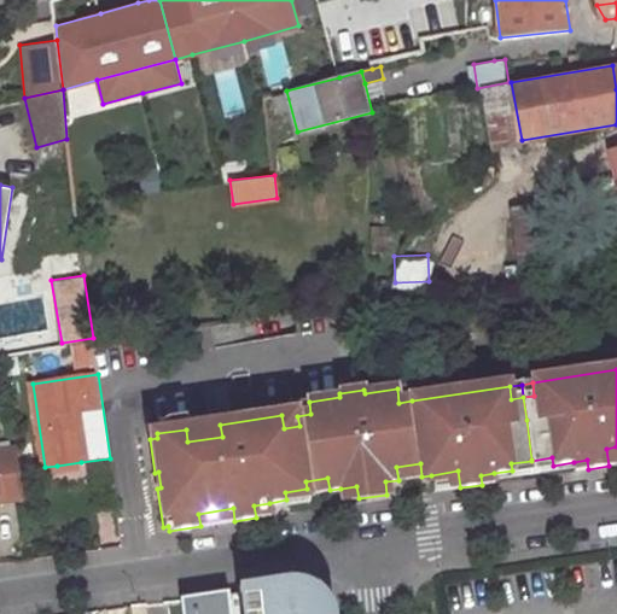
[(412,401),(411,387),(397,389),(399,403),(412,401)]
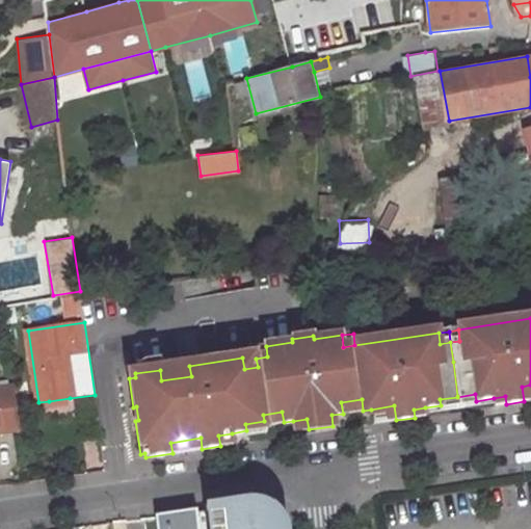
[(256,359),(267,356),(266,346),(255,347),(256,355),(256,359)]
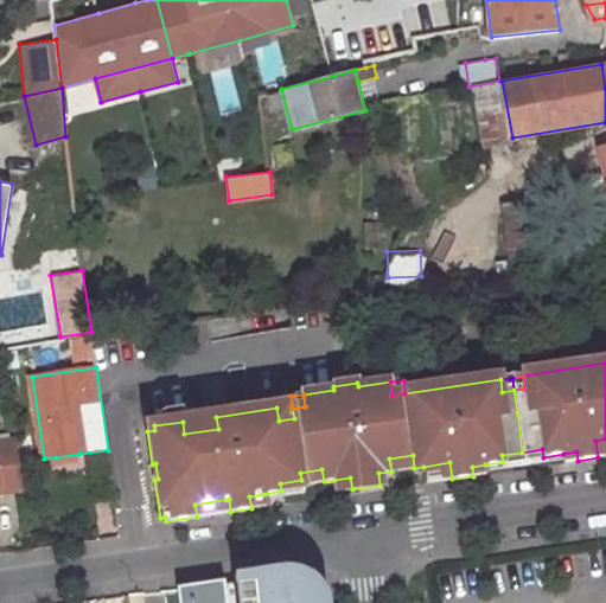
[(279,421),(294,418),(292,409),(292,405),(276,408),(279,421)]
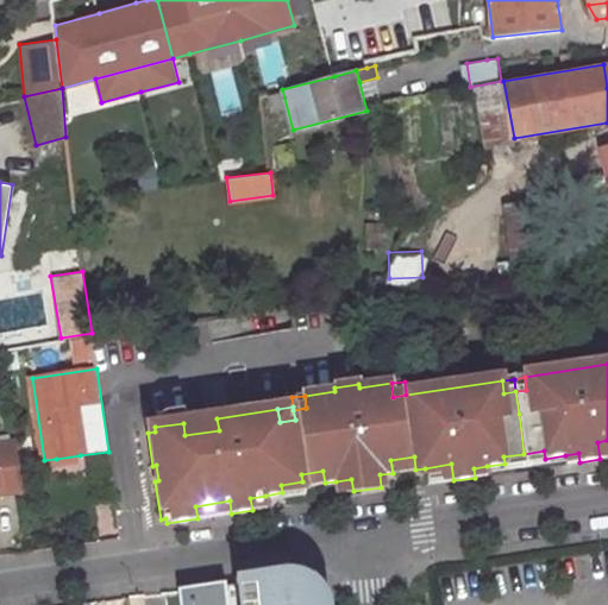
[(185,435),(219,430),(217,418),(183,423),(185,435)]
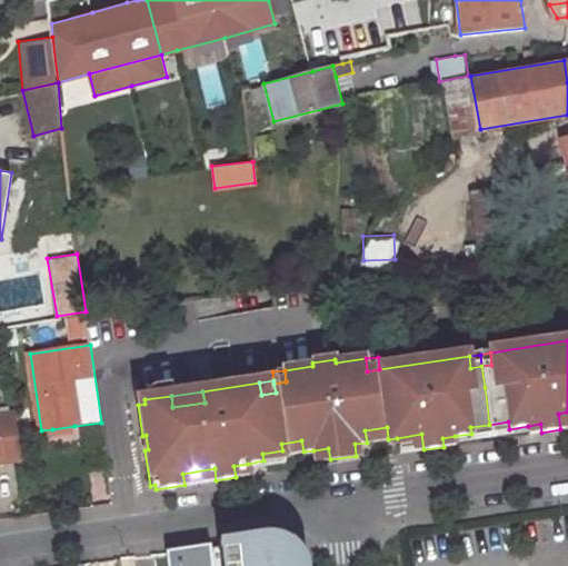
[(0,462),(19,459),(12,411),(0,414),(0,462)]
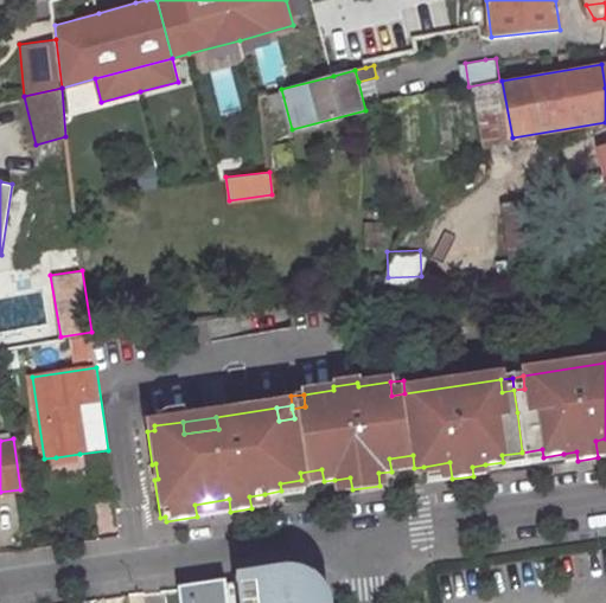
[(598,457),(605,455),(605,438),(595,441),(598,457)]
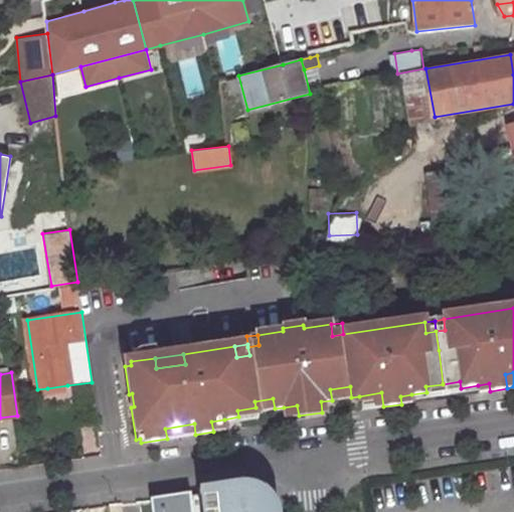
[(445,394),(461,392),(461,388),(460,381),(443,384),(445,394)]
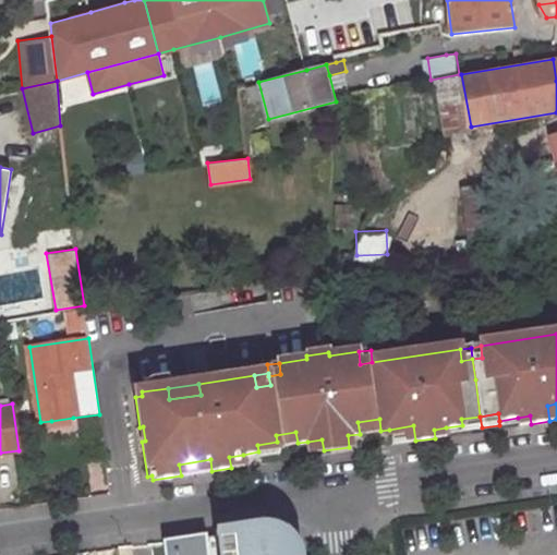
[(519,425),(531,424),(530,415),(518,418),(519,425)]
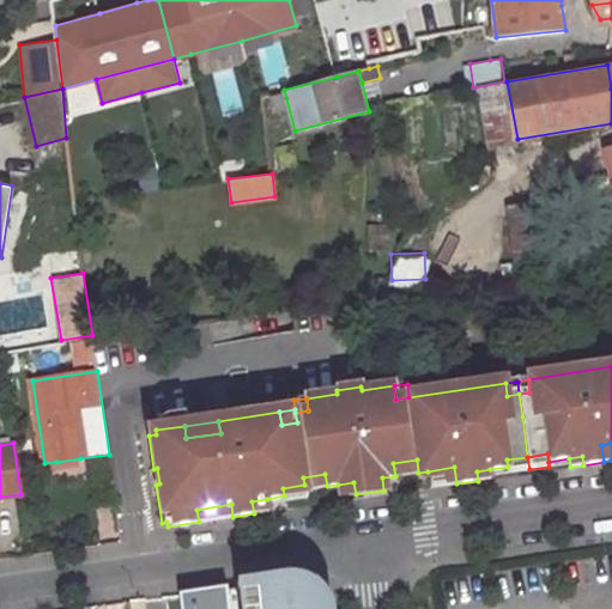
[(508,473),(529,469),(527,457),(507,460),(508,467),(508,473)]
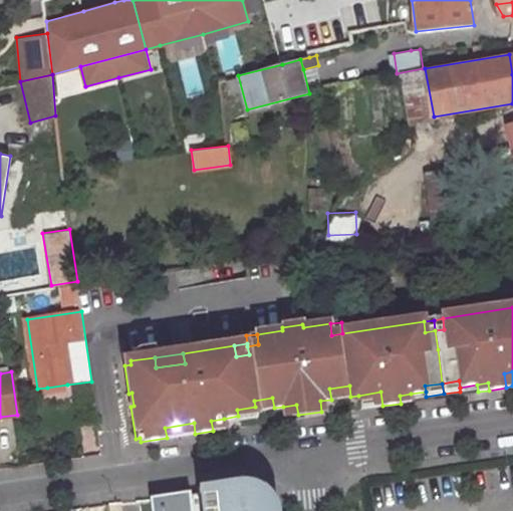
[(67,385),(47,388),(48,394),(68,392),(67,385)]
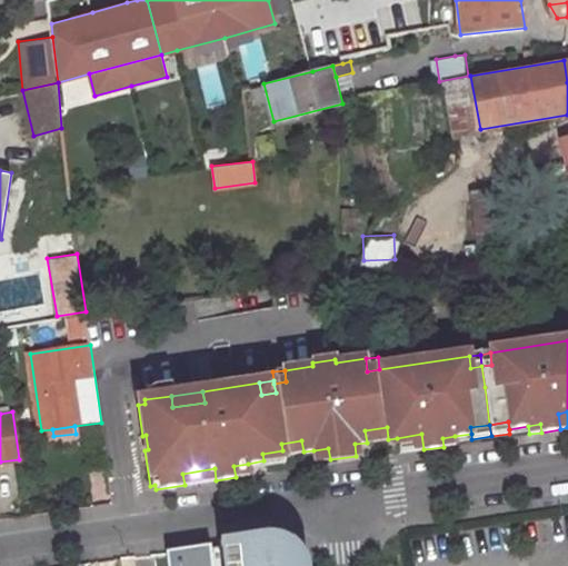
[(387,427),(365,430),(367,443),(388,439),(387,427)]
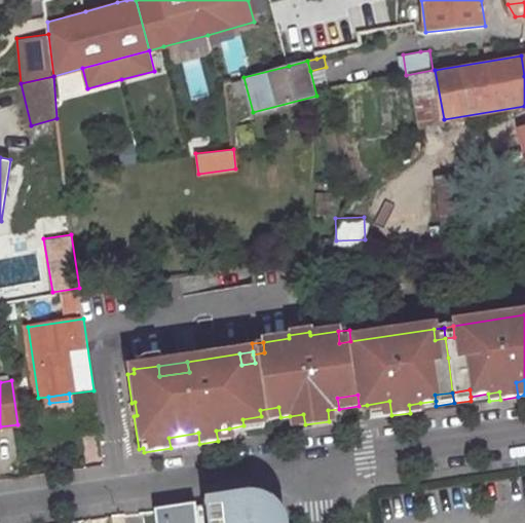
[(368,419),(391,415),(389,401),(367,405),(368,419)]
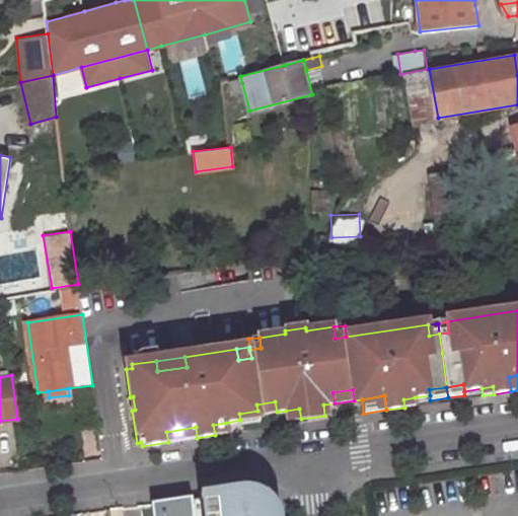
[(404,408),(417,406),(415,397),(403,399),(404,408)]
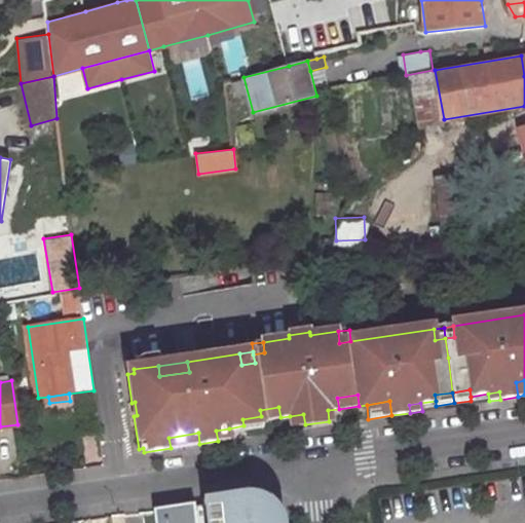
[(262,420),(280,417),(278,407),(260,410),(261,416),(262,420)]
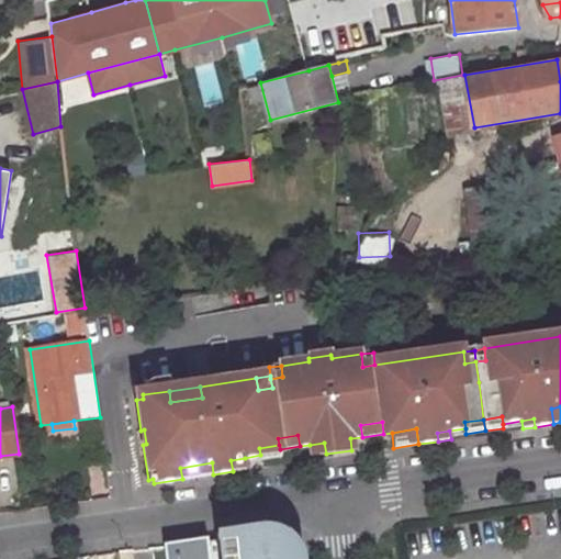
[(324,443),(310,445),(312,456),(326,454),(324,443)]
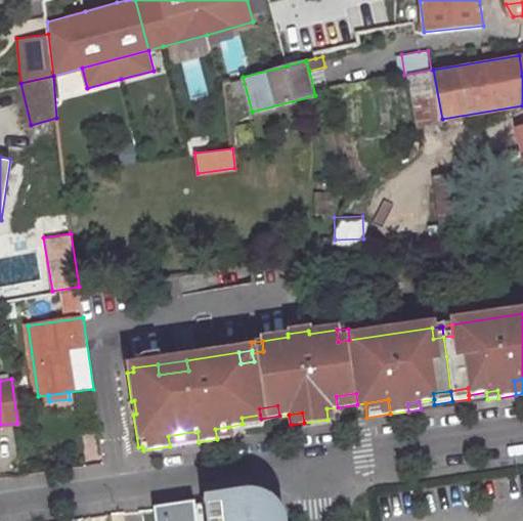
[(260,415),(242,418),(243,424),(244,429),(262,427),(261,419),(260,415)]
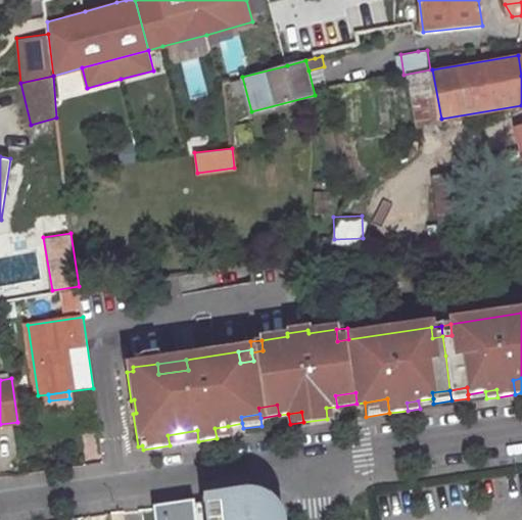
[(228,426),(215,428),(217,438),(229,436),(228,426)]
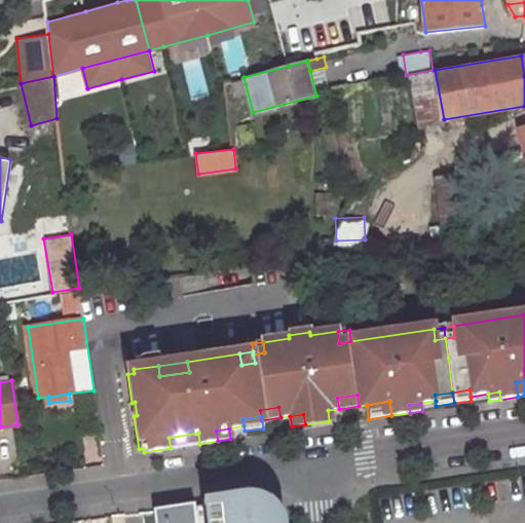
[(171,448),(199,444),(198,433),(169,438),(171,448)]
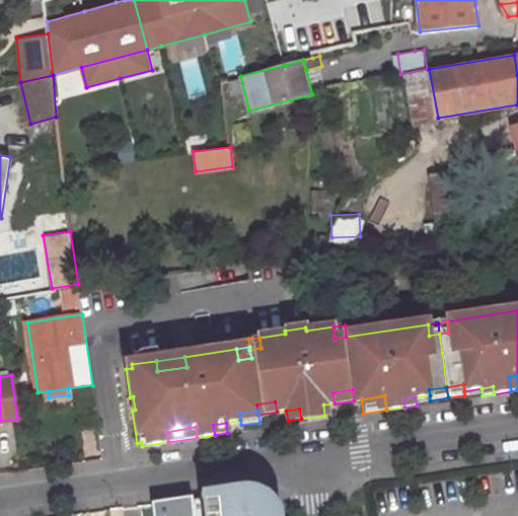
[(278,515),(276,512),(267,504),(262,501),(254,498),(243,496),(243,500),(156,509),(156,515),(278,515)]
